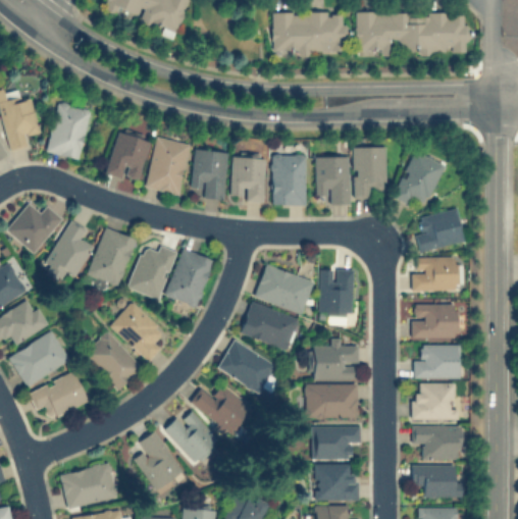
[(174,40),(188,0),(107,0),(104,9),(116,14),(118,7),(141,16),(139,21),(164,32),(162,36),(174,40)]
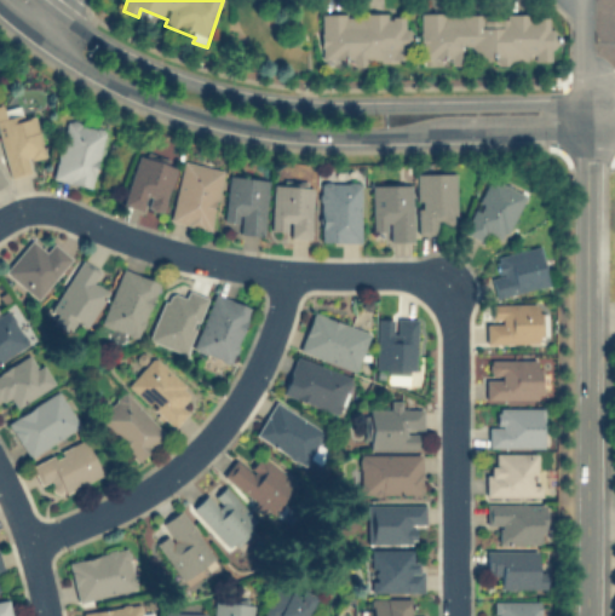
[(323,67),(349,67),(349,65),(412,65),(412,15),(323,15),(323,67)]
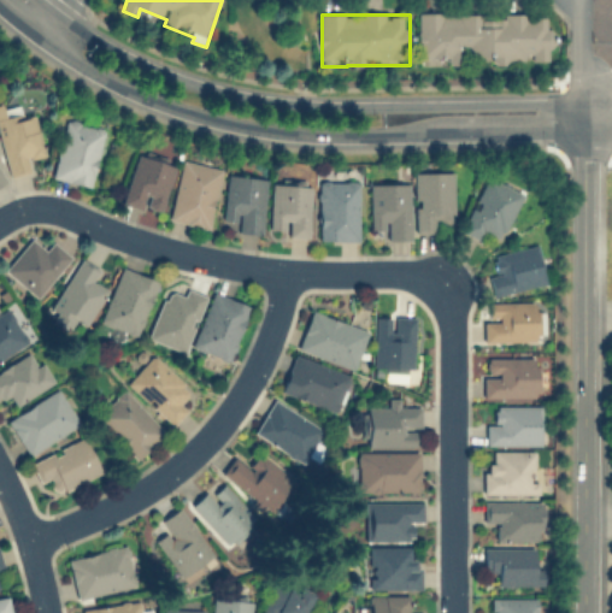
[(553,64),(553,16),(421,16),(421,63),(463,63),(463,58),(494,57),(494,64),(553,64)]
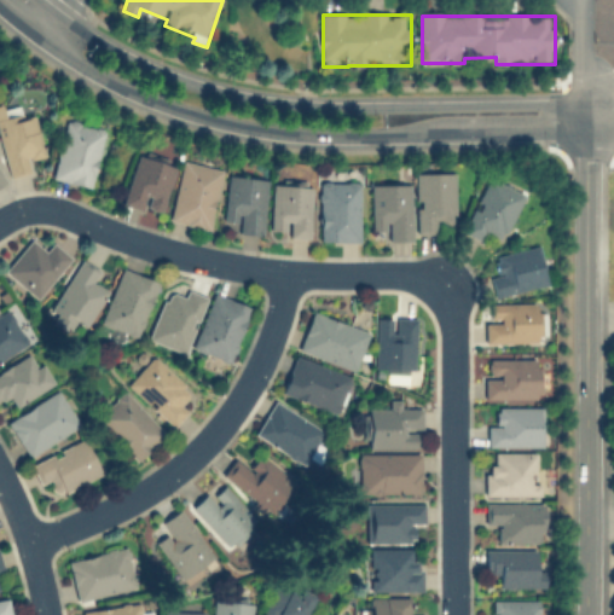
[(39,116),(25,120),(22,108),(7,111),(10,120),(0,121),(0,127),(12,180),(36,174),(33,161),(47,157),(39,116)]
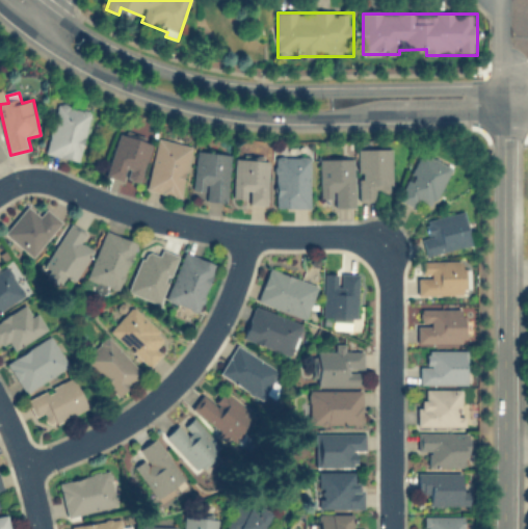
[(81,163),(94,112),(59,105),(48,156),(81,163)]
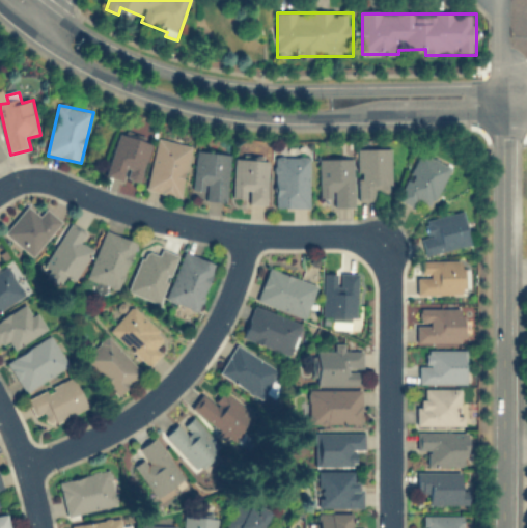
[(141,187),(154,143),(120,134),(108,177),(141,187)]
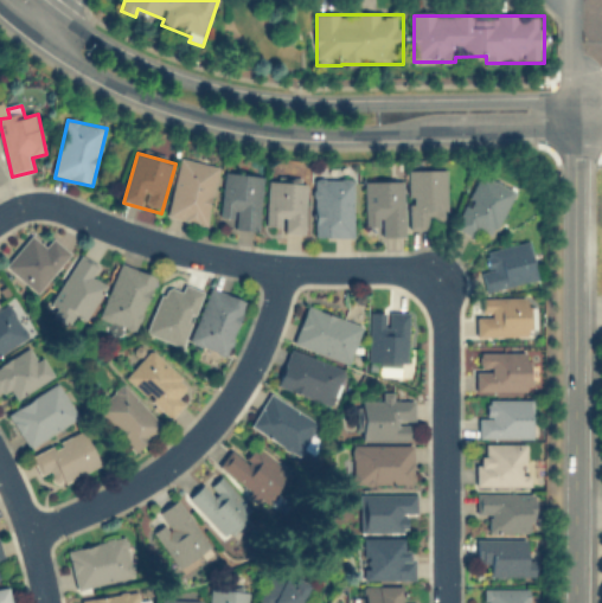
[(170,219),(210,228),(222,167),(181,159),(170,219)]
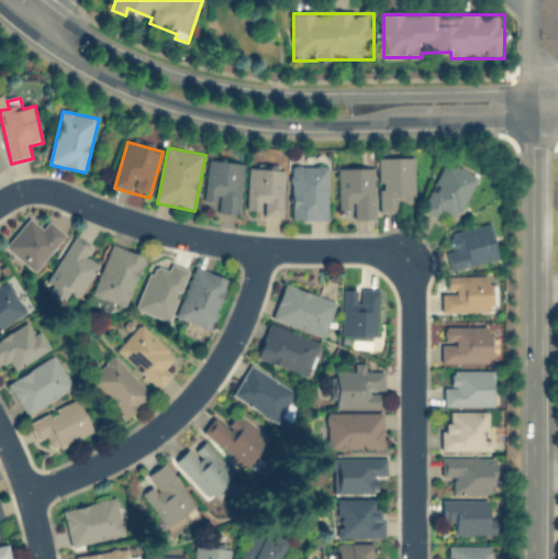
[(381,159),(381,212),(416,212),(416,159),(381,159)]
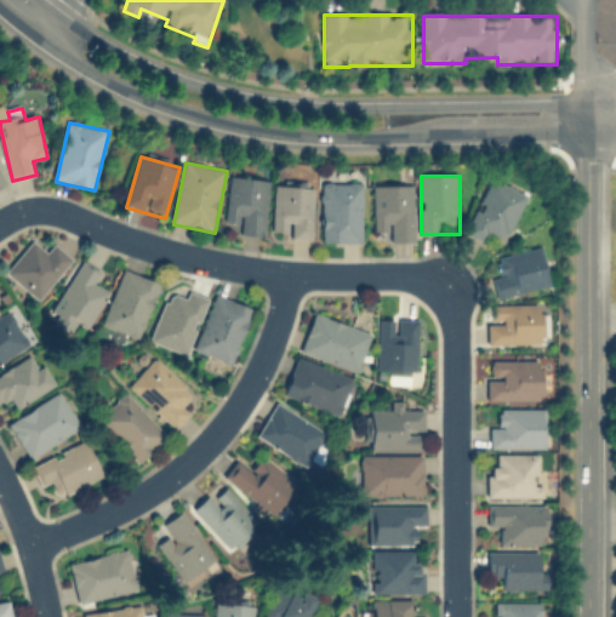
[(273,182),(233,177),(228,222),(241,223),(240,236),(267,239),(273,182)]
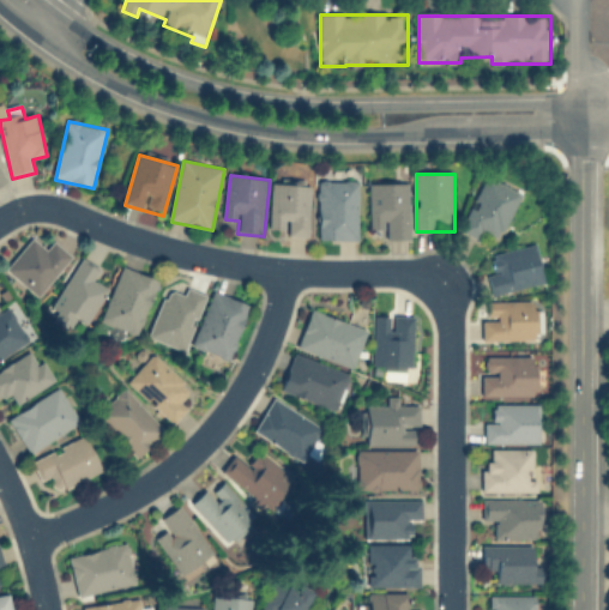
[(523,194),(487,179),(463,233),(486,243),(489,235),(504,240),(523,194)]
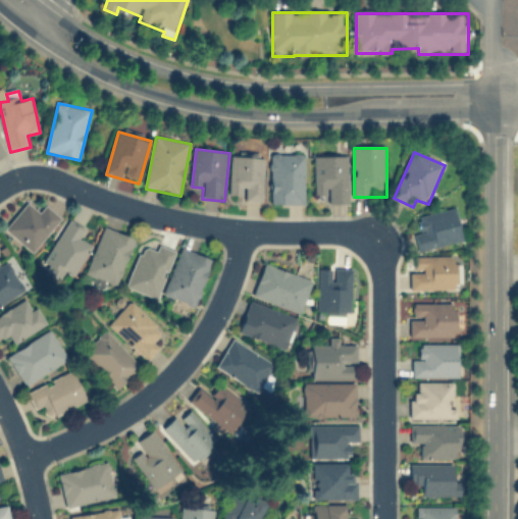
[(307,206),(307,154),(272,154),(272,206),(307,206)]
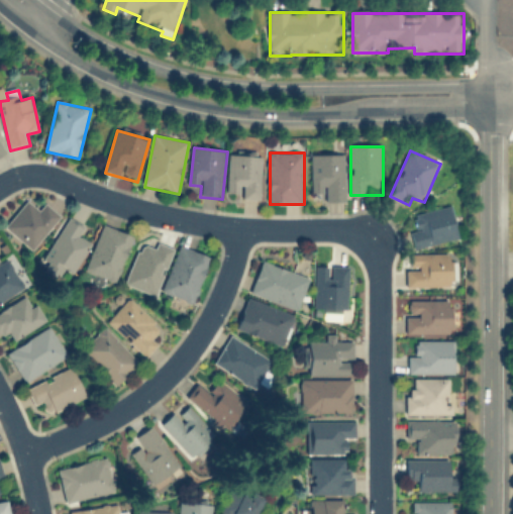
[(265,157),(231,156),(229,199),(262,201),(265,157)]
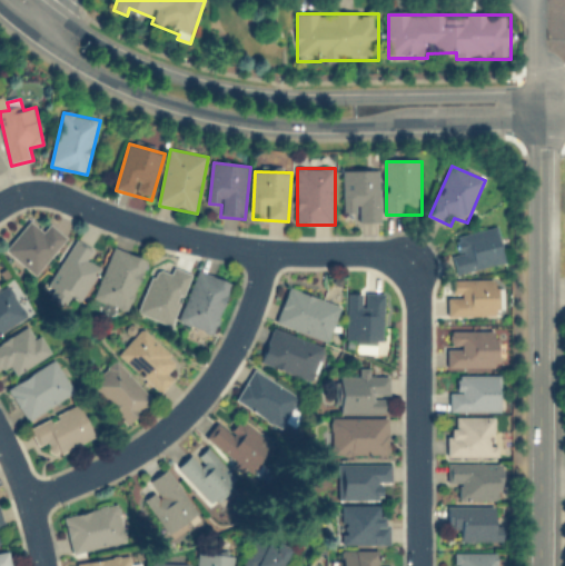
[(344,171),(345,214),(357,212),(357,225),(383,224),(382,171),(344,171)]
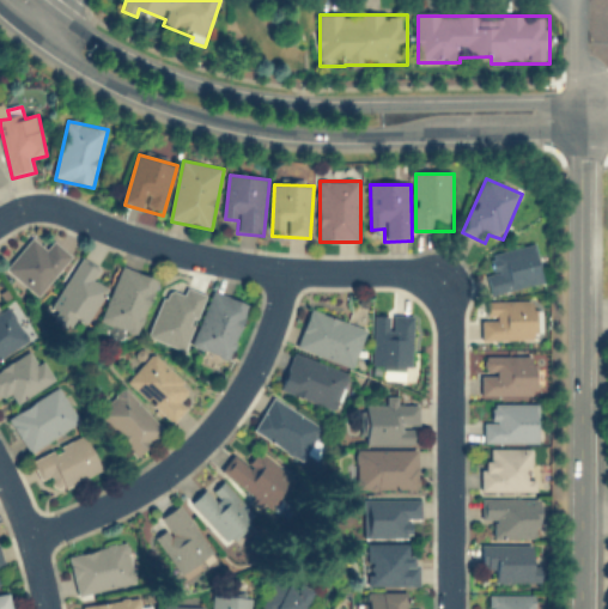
[(6,270),(38,299),(74,257),(55,242),(48,251),(34,239),(6,270)]
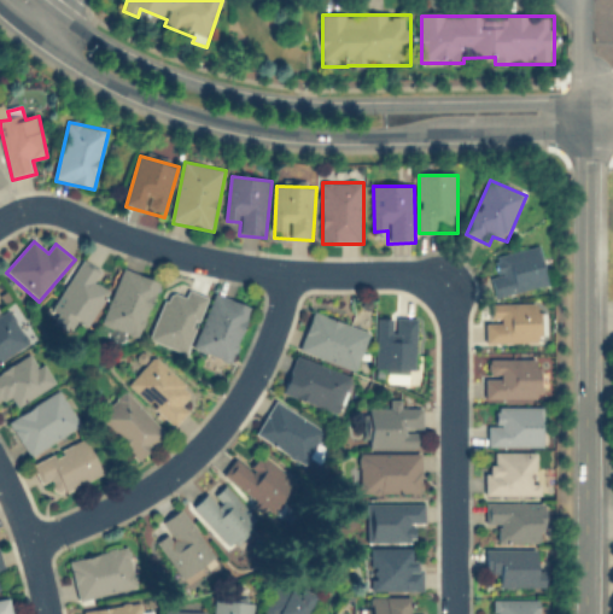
[(550,286),(542,247),(492,258),(501,297),(550,286)]
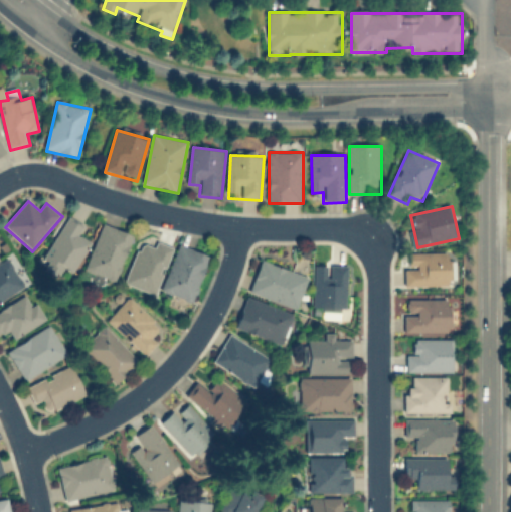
[(92,242),(80,236),(86,226),(67,217),(44,263),(73,278),(92,242)]
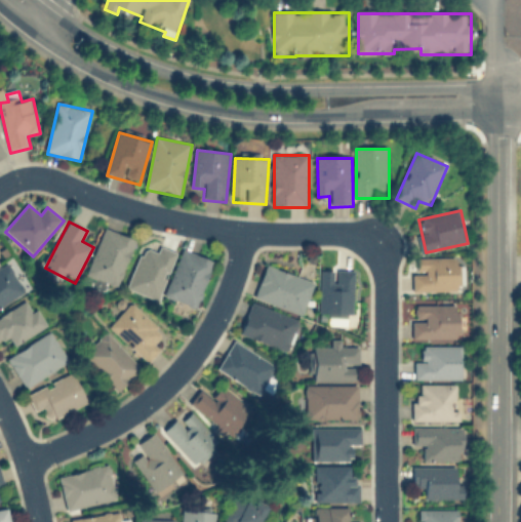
[(137,240),(105,229),(88,276),(97,280),(95,286),(119,294),(137,240)]
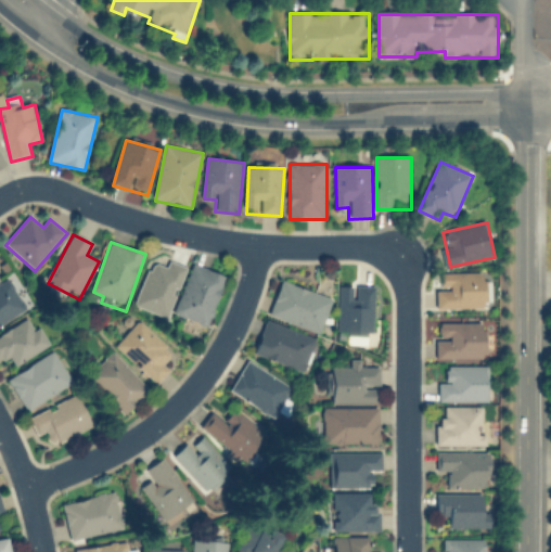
[(169,320),(188,268),(169,260),(166,269),(151,265),(136,307),(169,320)]
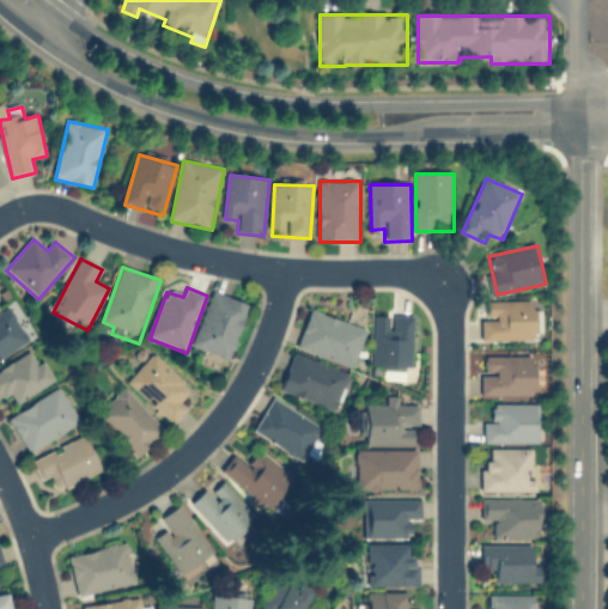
[(193,348),(231,363),(253,305),(214,291),(193,348)]
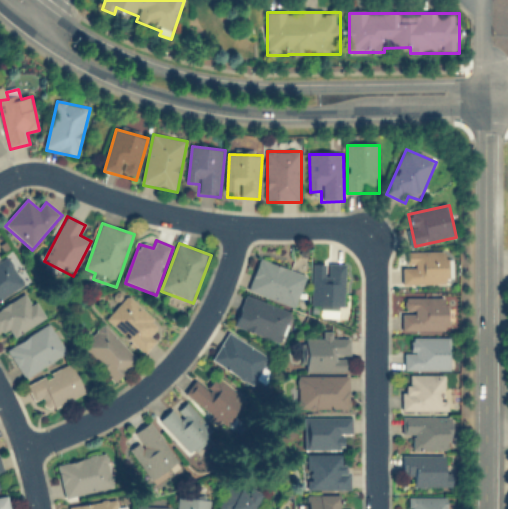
[(405,285),(452,285),(452,253),(405,253),(405,285)]
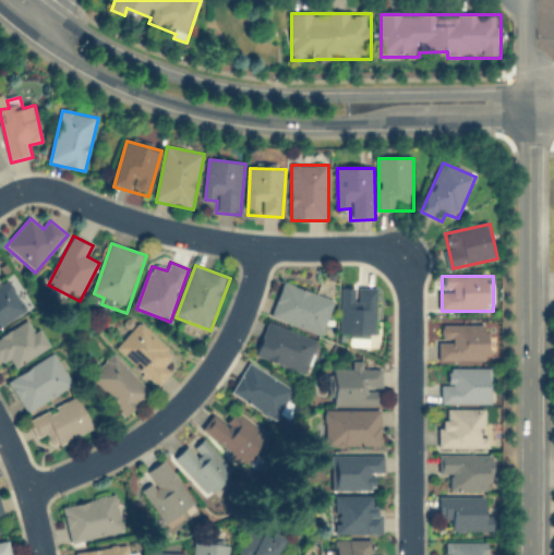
[(0,329),(29,313),(11,281),(0,287),(0,329)]
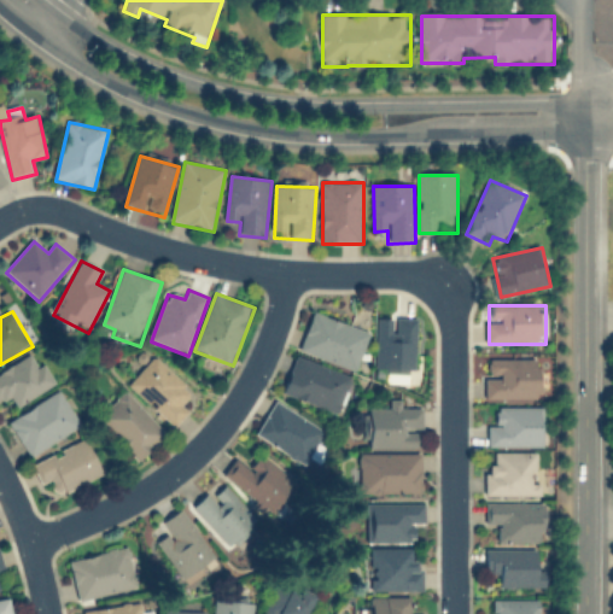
[(301,354),(360,372),(373,332),(313,313),(301,354)]
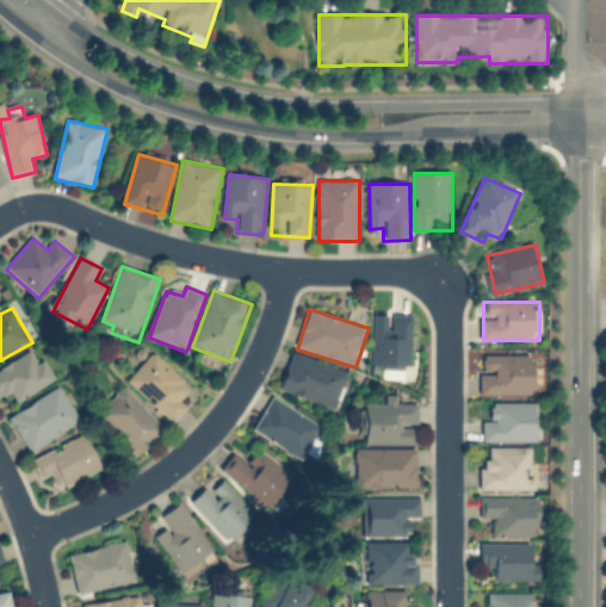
[(414,316),(375,315),(372,367),(412,369),(414,316)]
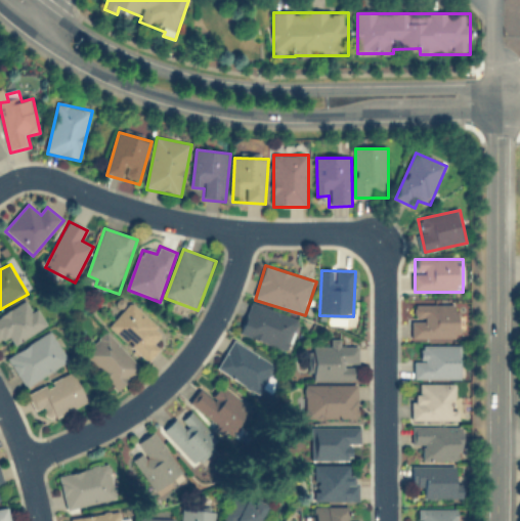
[(49,328),(39,308),(33,310),(29,302),(0,318),(0,342),(10,337),(16,346),(49,328)]
